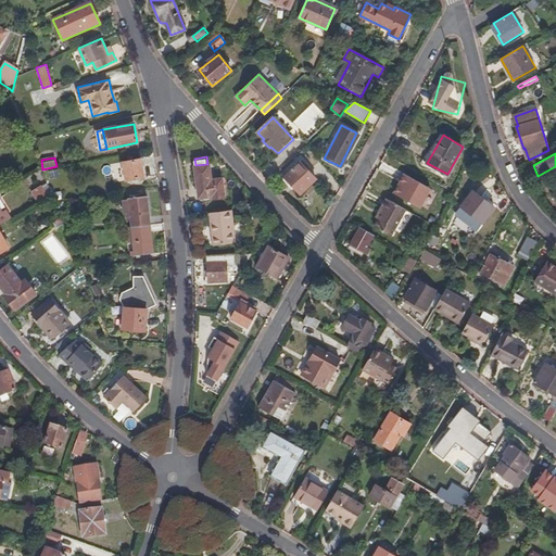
[(143,177),(140,159),(123,162),(126,180),(143,177)]
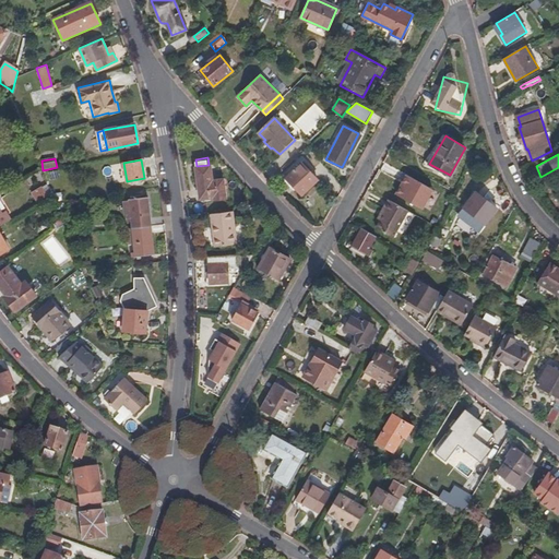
[(301,194),(317,180),(301,164),(286,178),(301,194)]
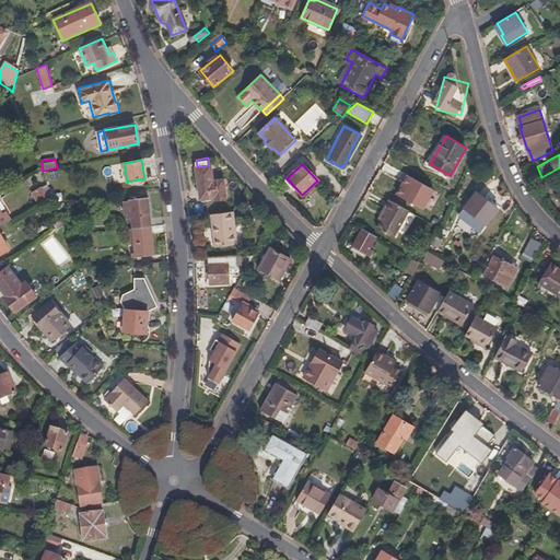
[(226,198),(223,178),(212,181),(210,165),(209,165),(197,166),(196,167),(201,202),(226,198)]
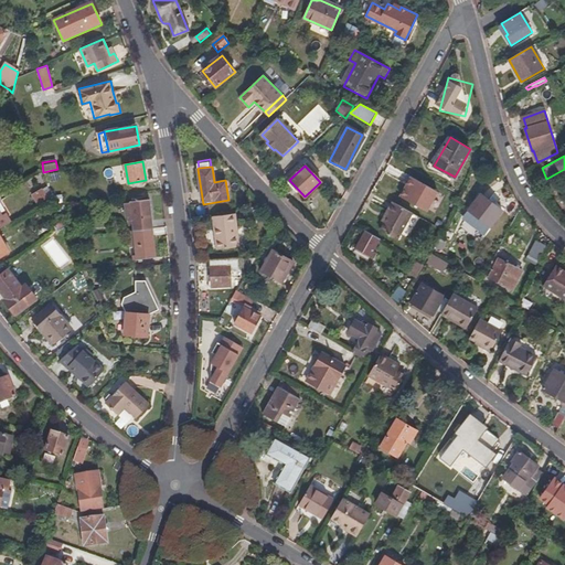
[(48,173),(49,183),(57,181),(55,172),(48,173)]
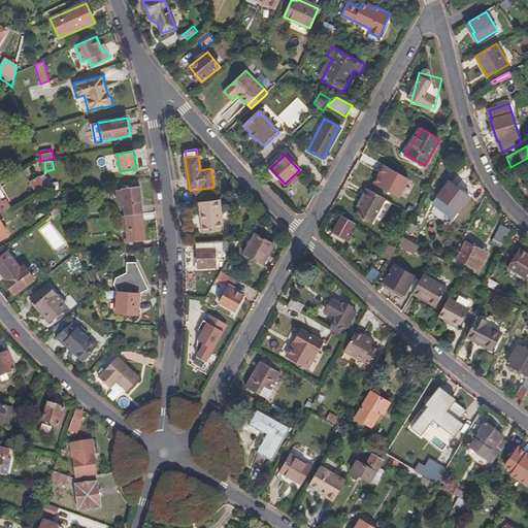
[(386,162),(374,184),(402,198),(414,177),(386,162)]
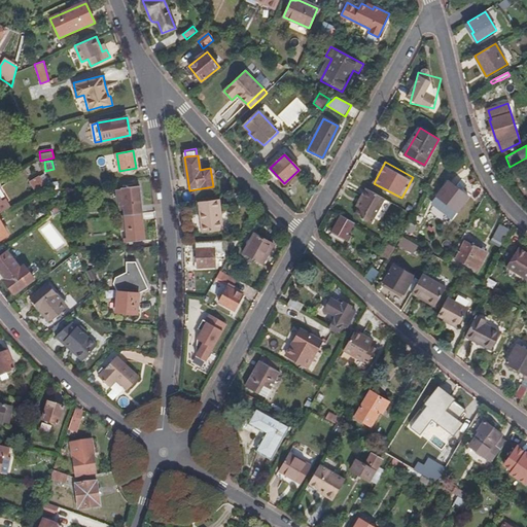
[(48,184),(44,174),(32,181),(36,188),(38,191),(48,184)]
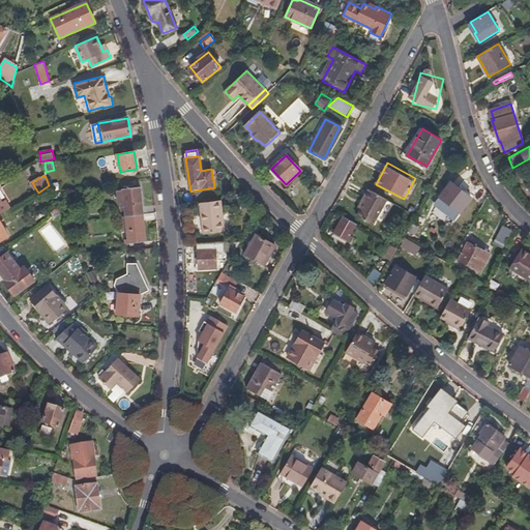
[(0,214),(20,203),(16,195),(11,198),(3,182),(0,183),(0,214)]
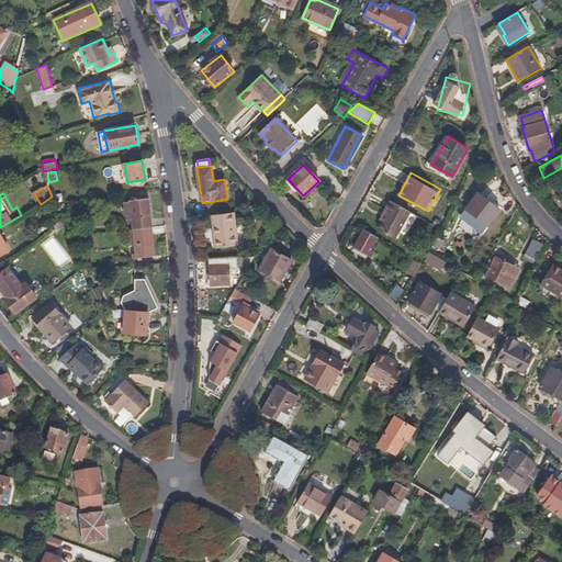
[(489,224),(499,209),(479,193),(468,209),(473,213),(471,215),(474,217),(475,214),(489,224)]
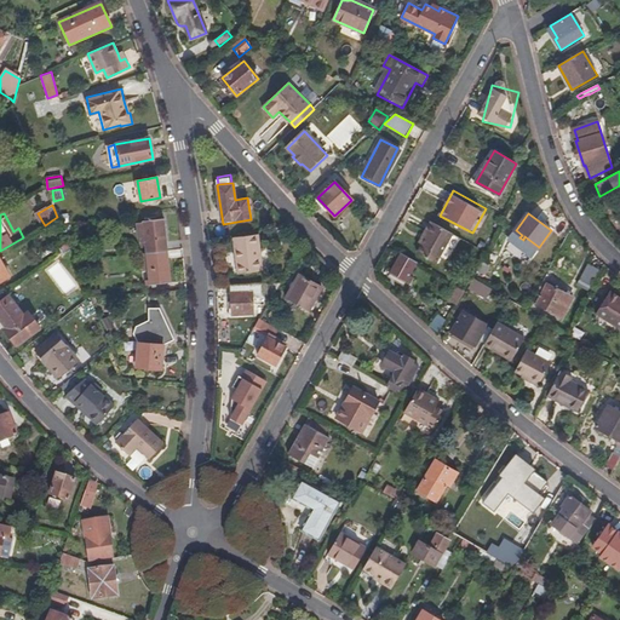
[(145,252),(167,250),(164,218),(143,220),(143,223),(136,223),(138,237),(141,237),(141,241),(144,241),(145,252)]
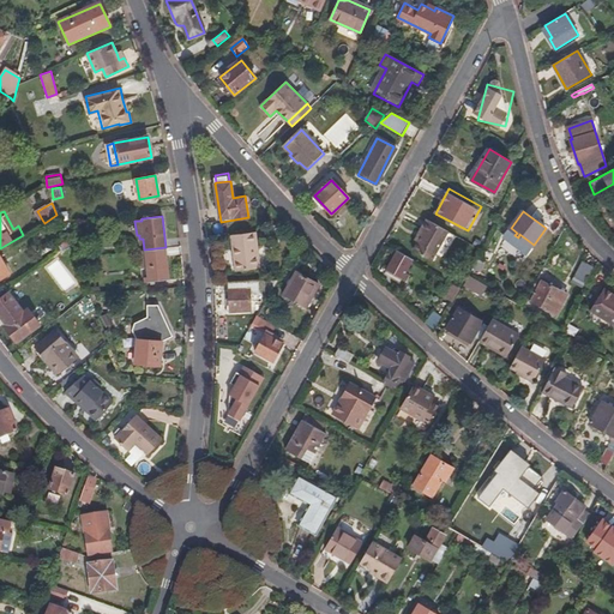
[(437,250),(447,230),(426,218),(420,230),(422,232),(413,250),(431,260),(437,250)]
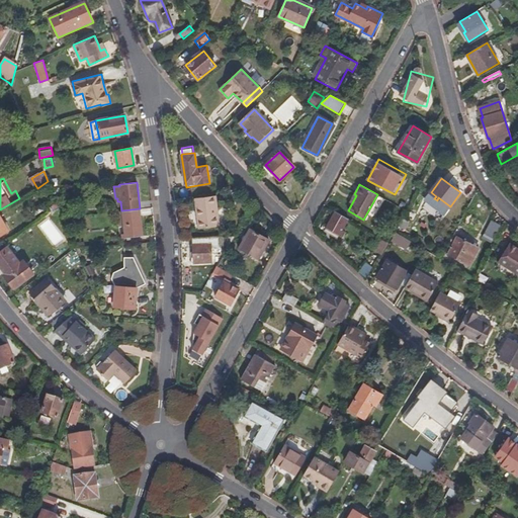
[(374,213),(383,197),(377,194),(368,210),(374,213)]
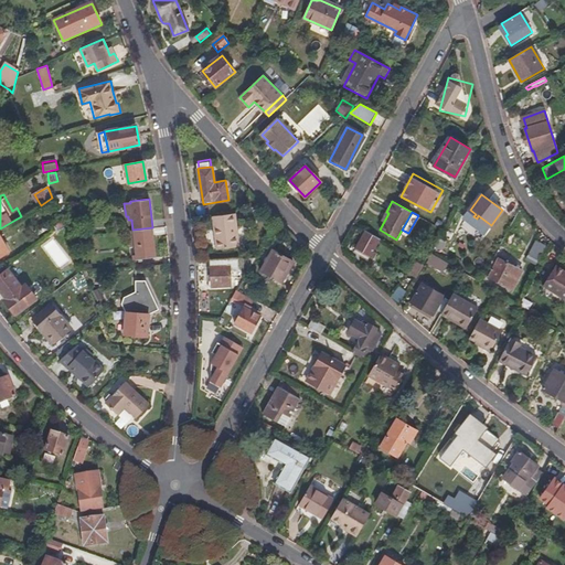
[(240,247),(235,213),(213,216),(217,249),(240,247)]
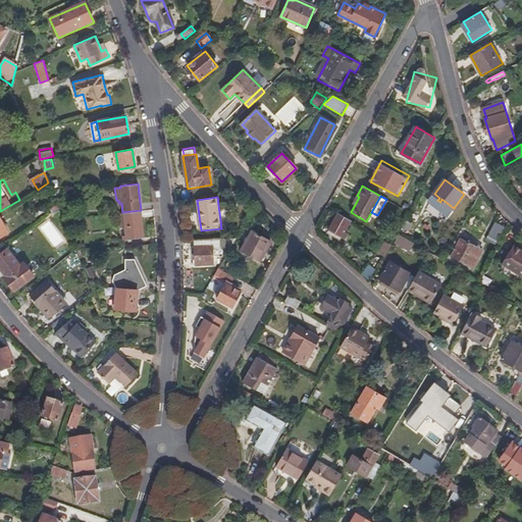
[(127,242),(126,240),(144,238),(141,210),(122,212),(124,228),(125,236),(121,236),(122,243),(127,242)]
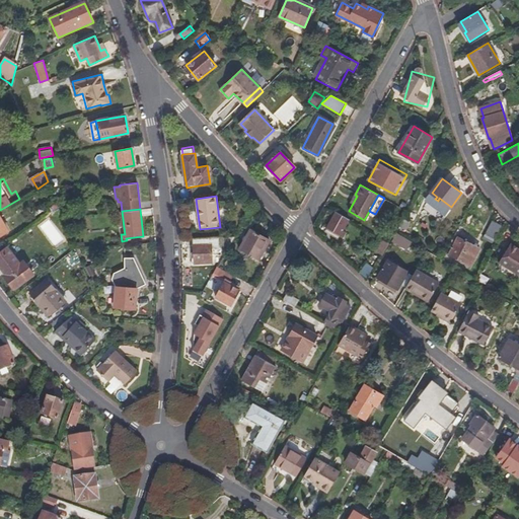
[(341,235),(349,219),(336,212),(326,227),(341,235)]
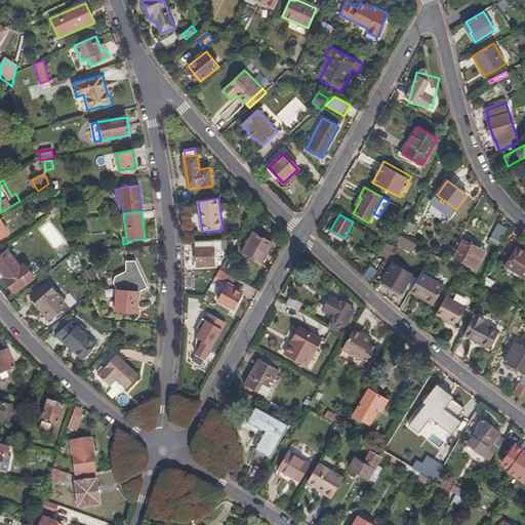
[(407,235),(413,224),(407,220),(401,232),(407,235)]
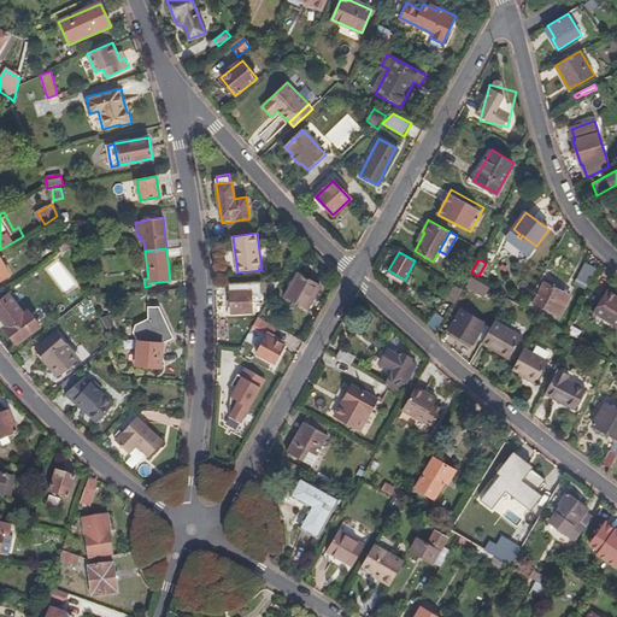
[(65,292),(76,285),(57,260),(47,269),(65,292)]
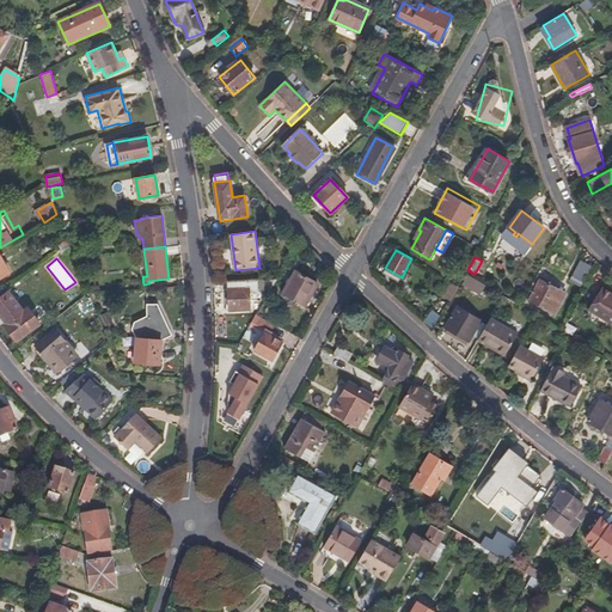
[(582,281),(591,265),(581,259),(571,275),(582,281)]
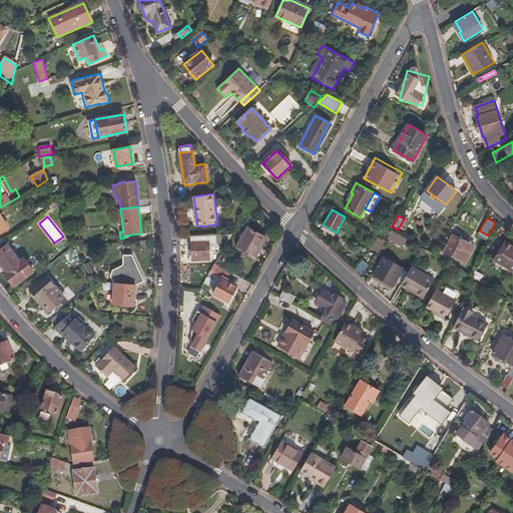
[(449,237),(457,223),(454,222),(446,235),(447,236),(449,237)]
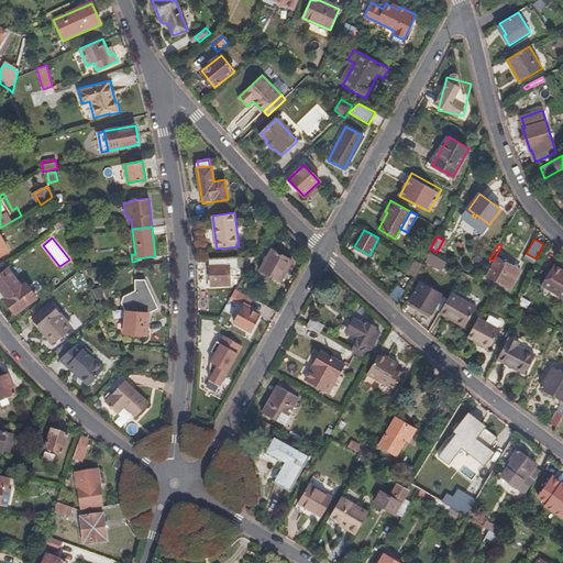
[(370,255),(354,246),(353,251),(367,258),(370,255)]
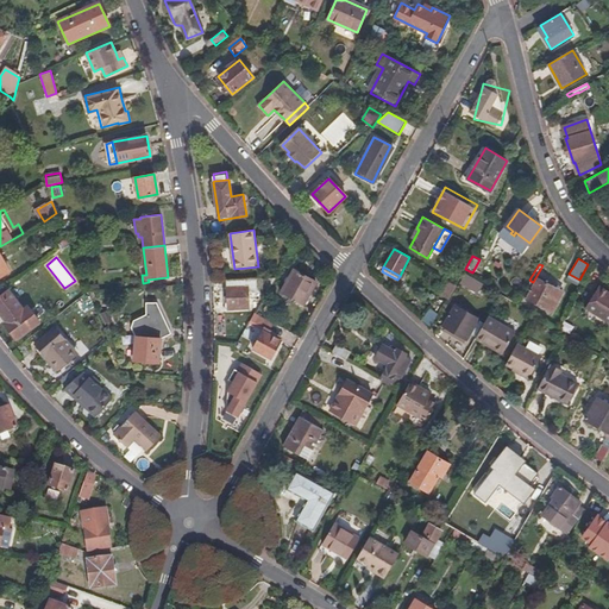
[(303,306),(316,283),(293,270),(280,293),(303,306)]
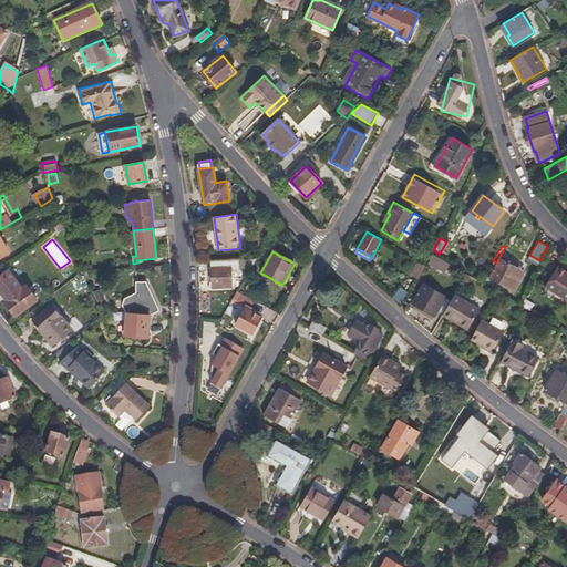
[(442,270),(446,263),(431,254),(426,261),(442,270)]
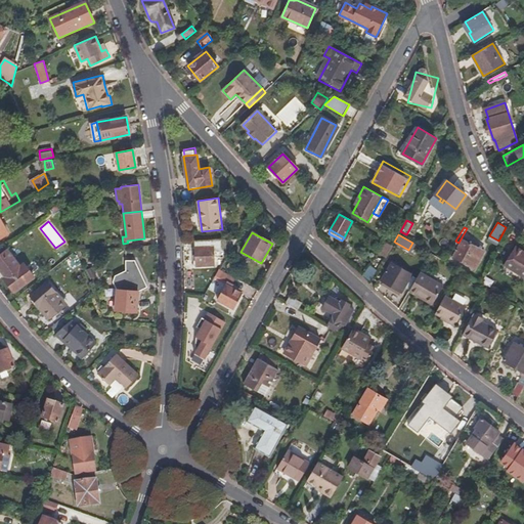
[(229,254),(238,238),(195,241),(197,266),(213,265),(212,250),(222,250),(229,254)]
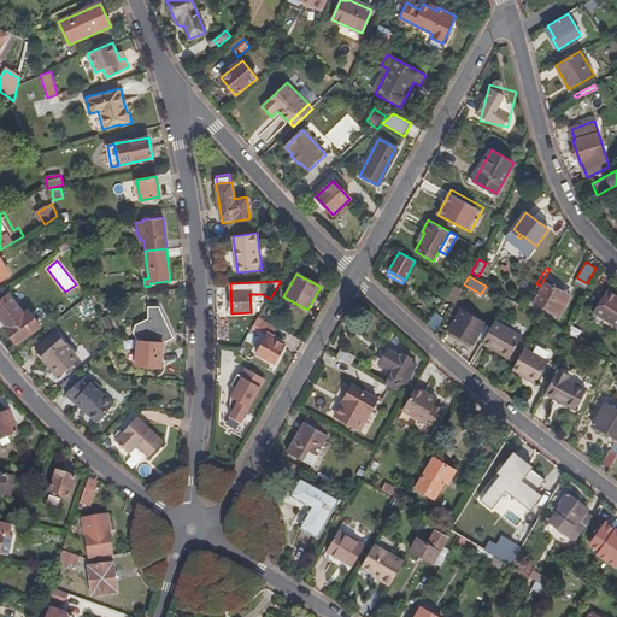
[(558,317),(570,295),(545,281),(541,287),(540,286),(538,285),(529,300),(558,317)]
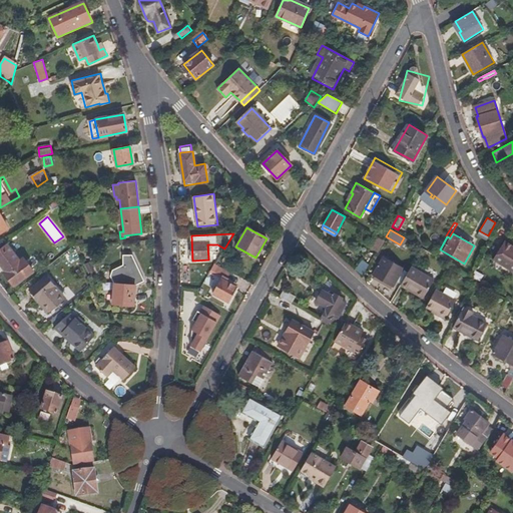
[(378,251),(384,239),(376,235),(370,247),(378,251)]
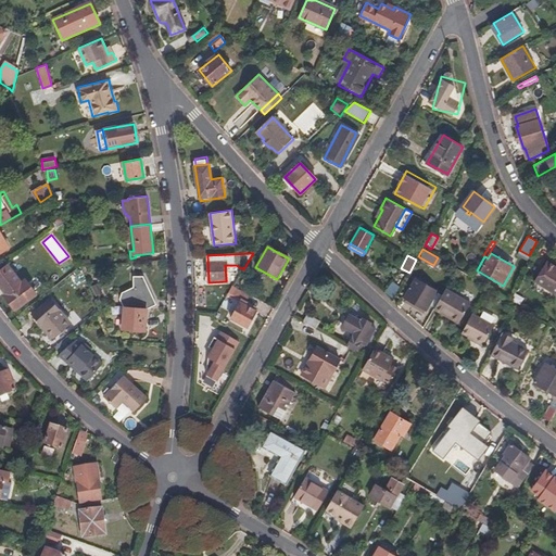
[(555,293),(555,265),(548,261),(535,280),(555,293)]
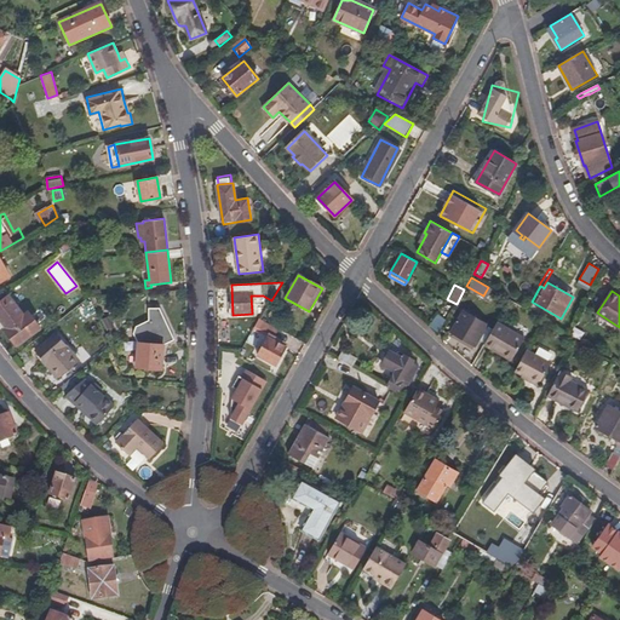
[(40,328),(29,314),(24,317),(9,297),(0,303),(0,317),(7,328),(5,331),(17,345),(40,328)]
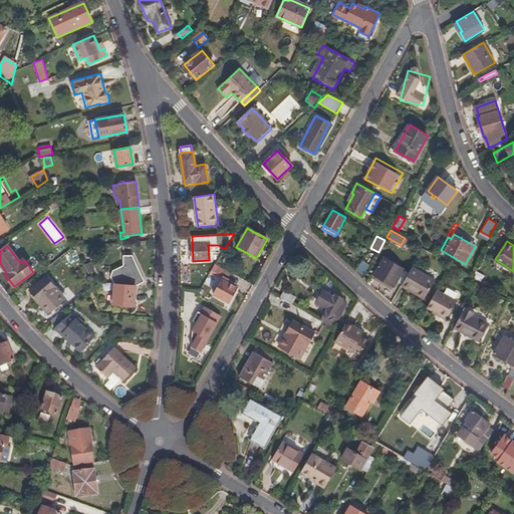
[(305,268),(309,263),(303,257),(298,263),(305,268)]
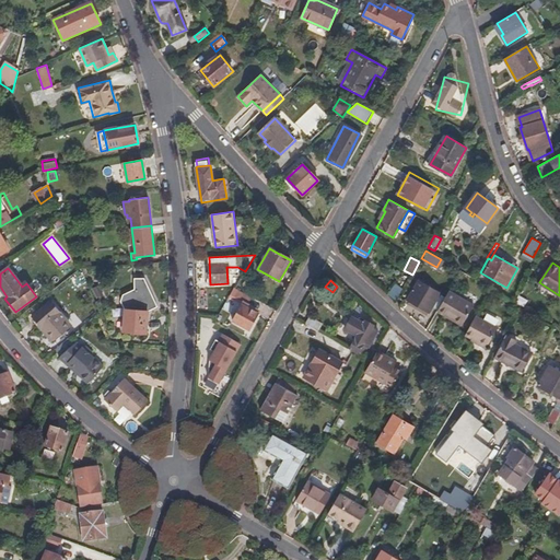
[(428,312),(439,293),(418,280),(407,300),(428,312)]
